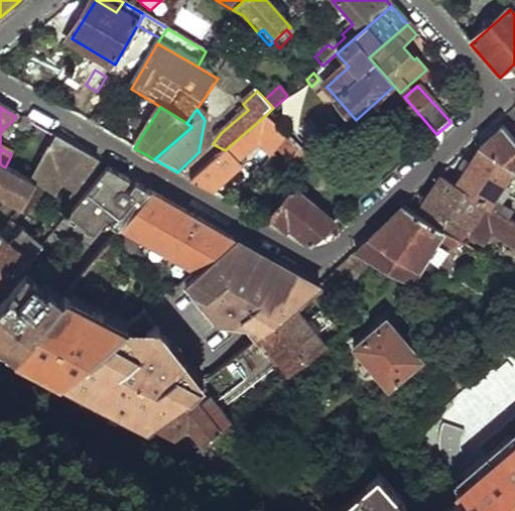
[(225,150),(190,180),(214,194),(242,167),(238,164),(259,146),(272,159),(280,148),(290,136),(266,115),(225,150)]
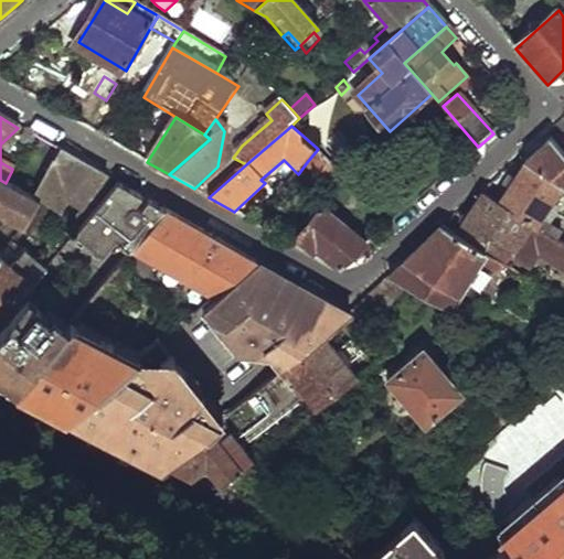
[(563,160),(544,138),(524,165),(563,187),(563,160)]
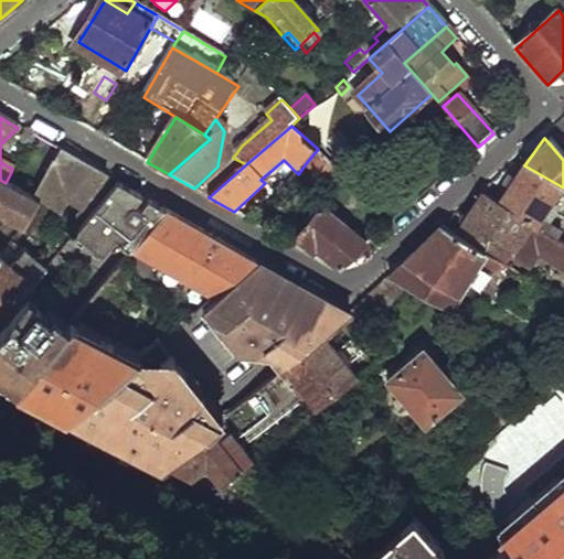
[(318,149),(307,162),(331,186),(343,172),(318,149)]
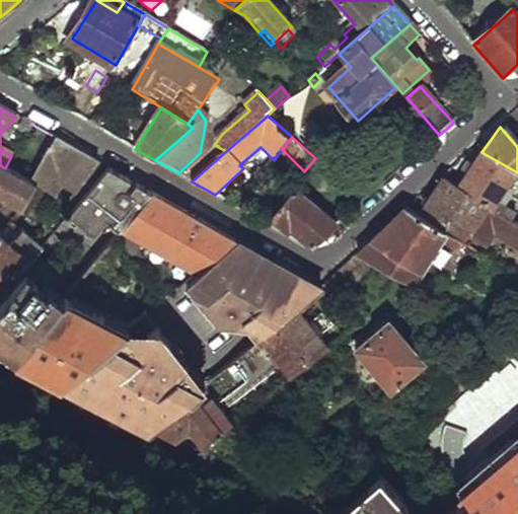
[(75,150),(63,144),(28,182),(34,186),(42,190),(44,187),(75,150)]
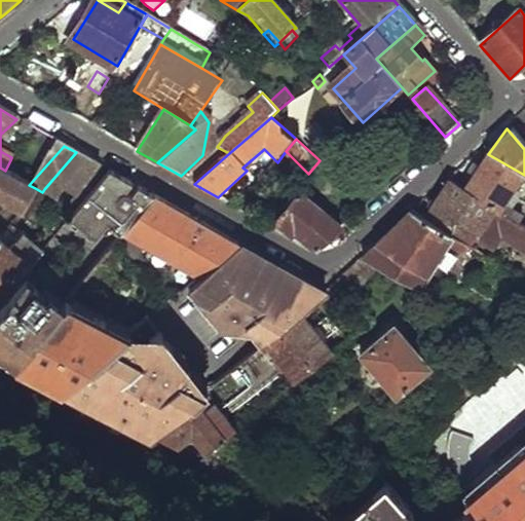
[(76,152),(44,189),(68,207),(99,166),(88,159),(76,152)]
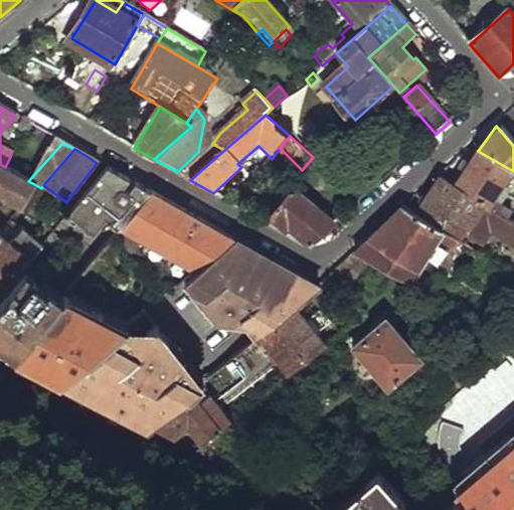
[(513,171),(478,151),(454,185),(507,220),(512,212),(495,200),(510,180),(513,182),(513,171)]
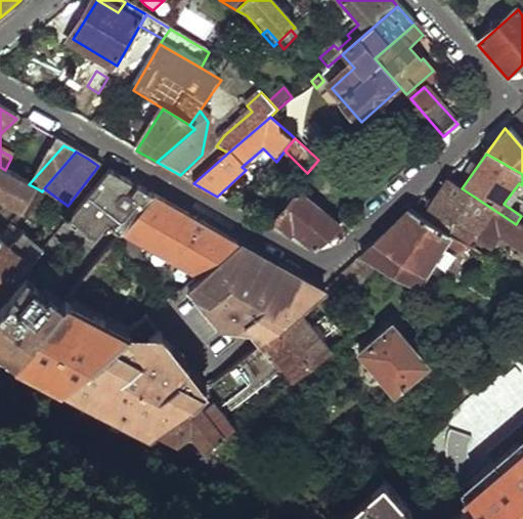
[(0,202),(22,214),(35,187),(29,184),(5,170),(0,167),(0,202)]
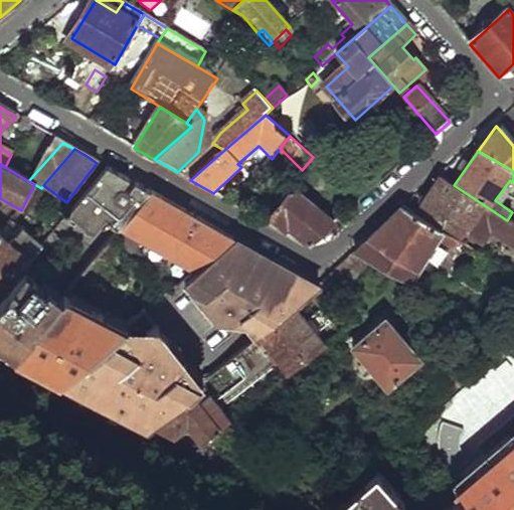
[(126,180),(109,169),(71,216),(98,236),(109,222),(120,231),(122,227),(150,193),(137,186),(131,192),(126,190),(131,183),(126,180)]
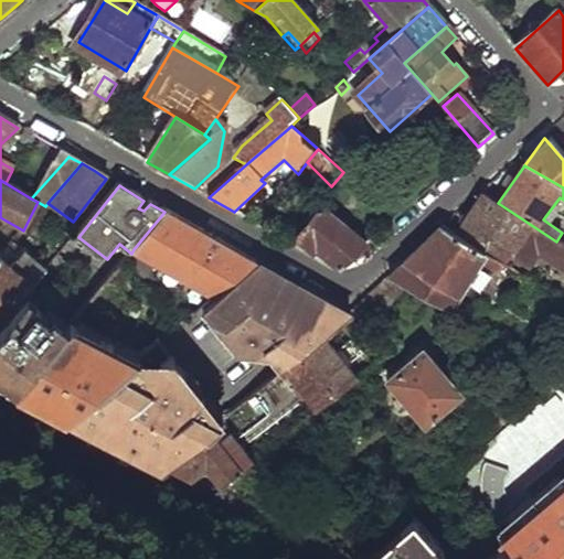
[(482,194),(460,227),(511,260),(532,273),(542,257),(563,270),(563,245),(556,242),(498,203),(482,194)]
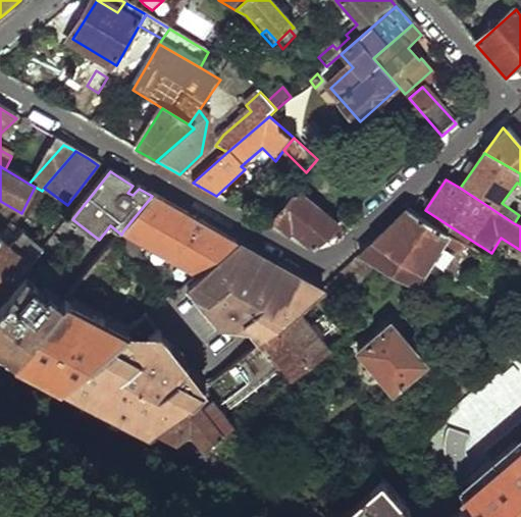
[(297,191),(272,220),(291,236),(296,231),(315,249),(340,226),(297,191)]
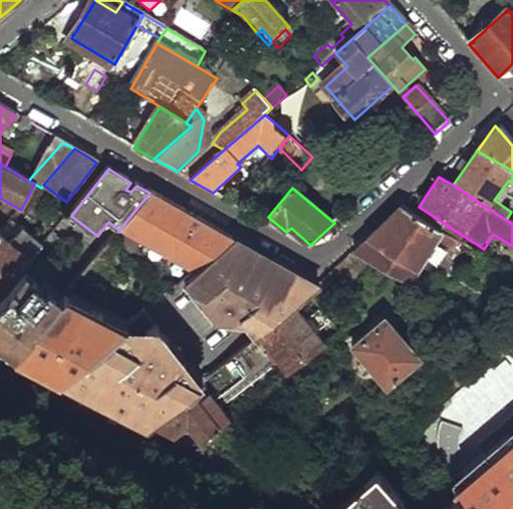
[(187,214),(150,193),(121,227),(195,270),(231,240),(187,214)]
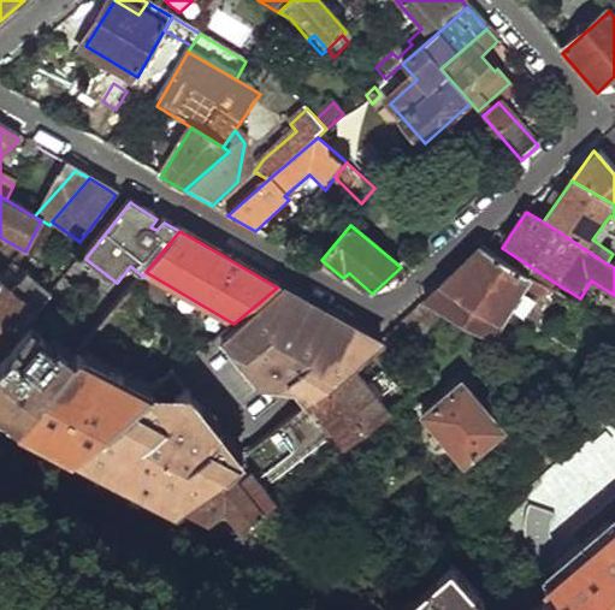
[(557,284),(502,248),(495,259),(543,289),(550,294),(557,284)]
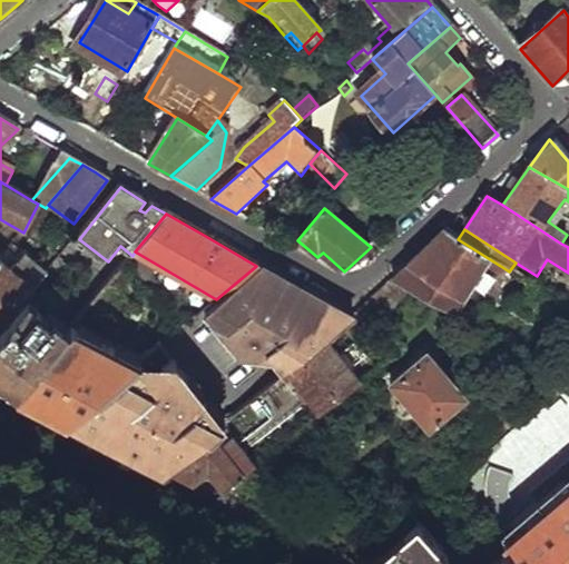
[(417,258),(392,282),(409,292),(452,316),(484,265),(489,267),(488,270),(498,277),(502,267),(458,239),(444,231),(417,258)]
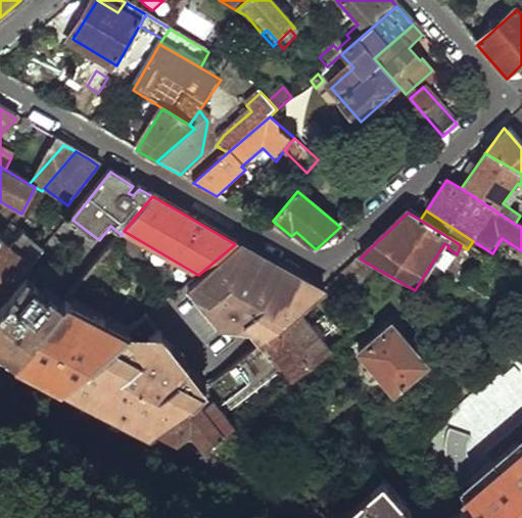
[(0,239),(0,303),(21,278),(42,252),(25,233),(11,248),(0,239)]
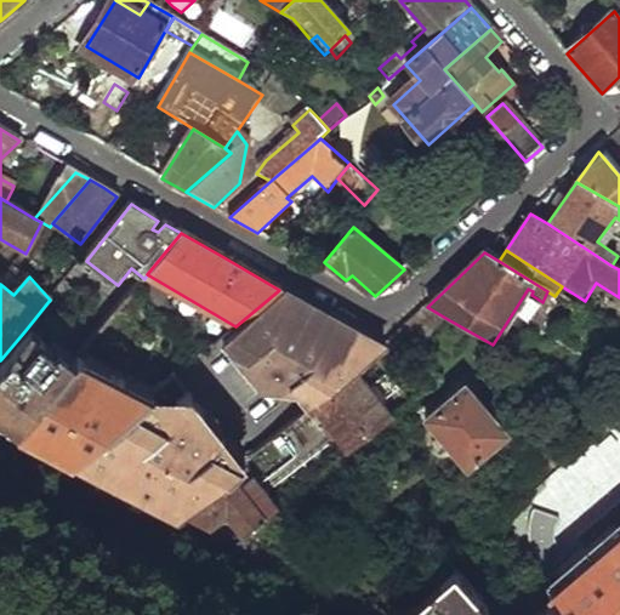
[(363,339),(279,290),(235,326),(221,339),(262,389),(301,394),(313,410),(356,377),(387,352),(384,351),(363,339)]
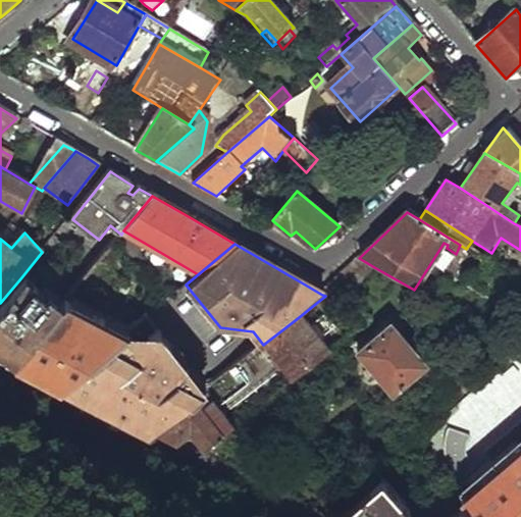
[(345,272),(322,295),(325,296),(345,307),(374,267),(359,258),(345,272)]
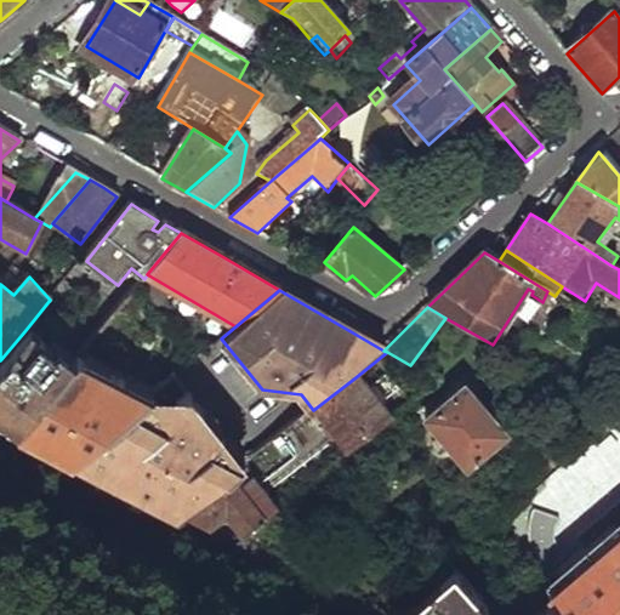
[(0,415),(23,427),(77,362),(41,331),(35,339),(26,330),(0,360),(0,415)]
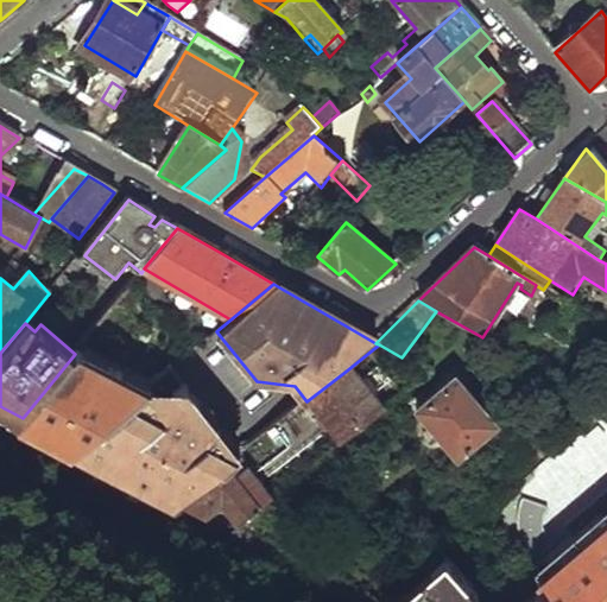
[(151,385),(80,348),(75,354),(23,418),(76,448),(151,385)]
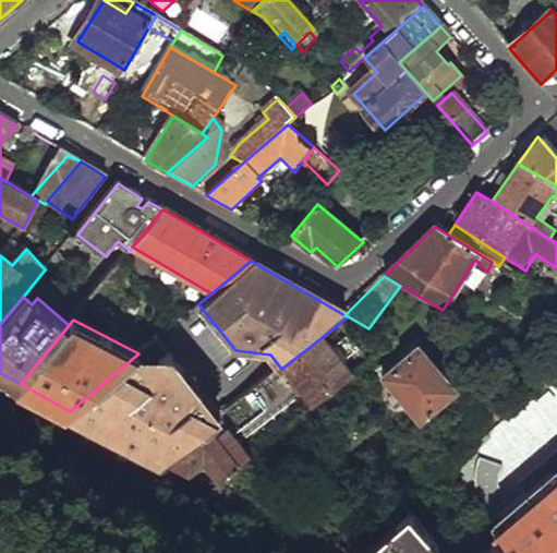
[(220,416),(158,337),(138,353),(70,411),(165,460),(220,416)]
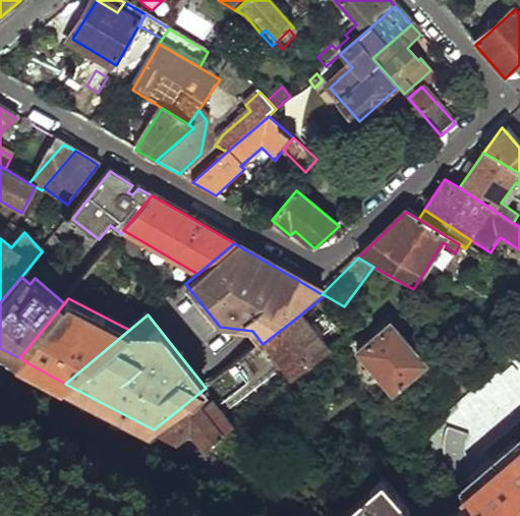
[(206,388),(154,430),(177,442),(195,427),(211,447),(329,354),(298,317),(263,344),(206,388)]
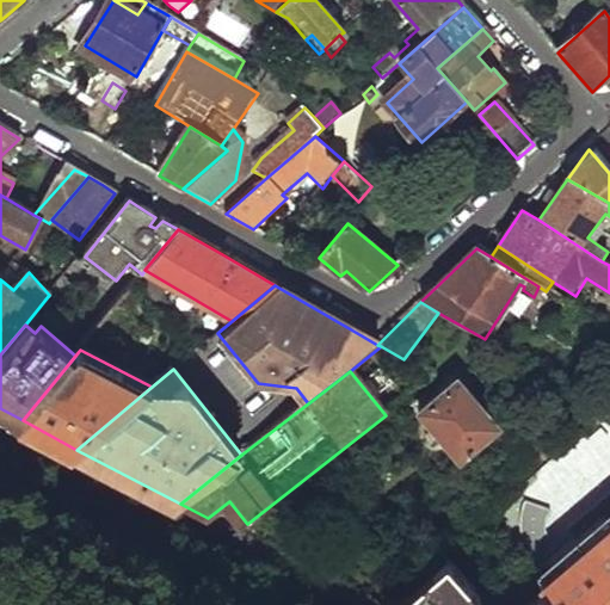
[(458,381),(419,414),(439,438),(460,462),(500,430),(458,381)]
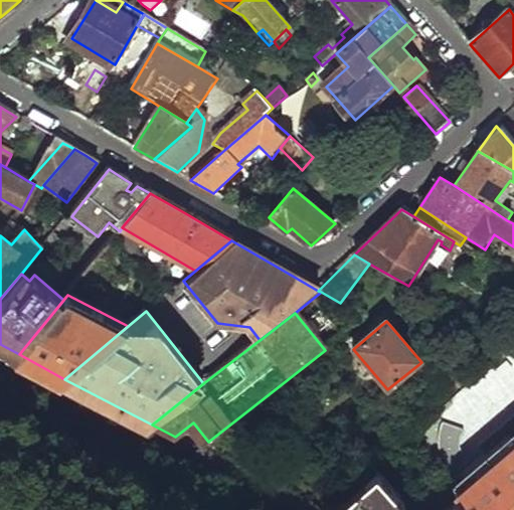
[(445,388),(431,401),(440,410),(477,377),(460,358),(448,369),(451,372),(439,382),(445,388)]
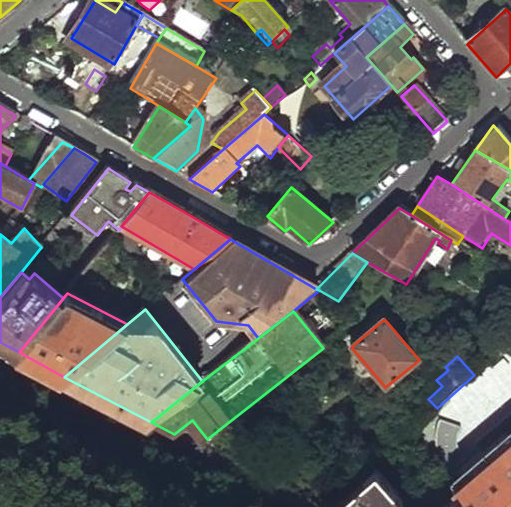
[(354,483),(329,506),(464,506),(459,500),(455,495),(442,506),(397,506),(401,499),(373,467),(354,483)]
